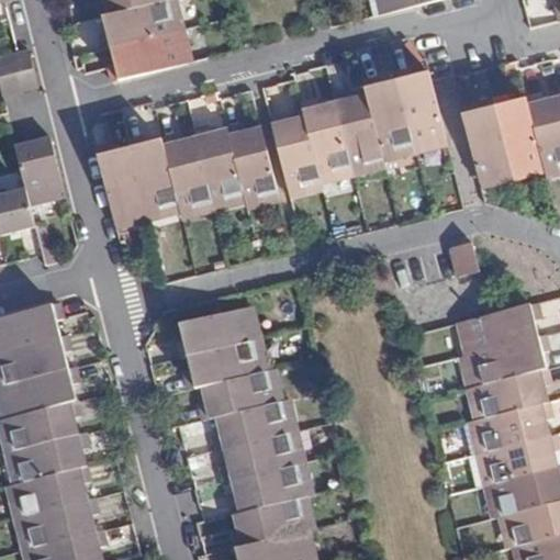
[(98,0),(101,14),(164,0),(98,0)]
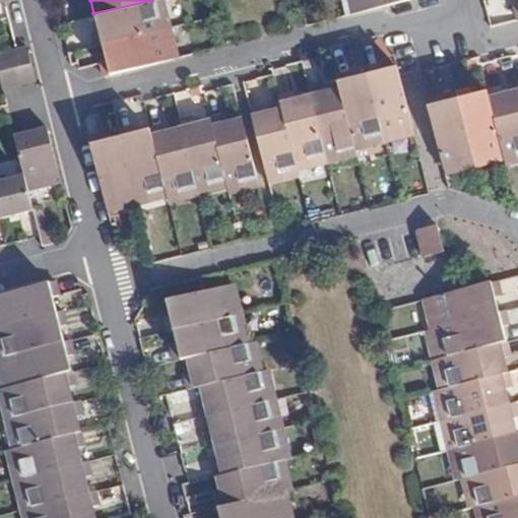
[(151,0),(93,13),(98,28),(91,29),(95,45),(101,43),(158,29),(165,27),(160,14),(152,9),(151,0)]
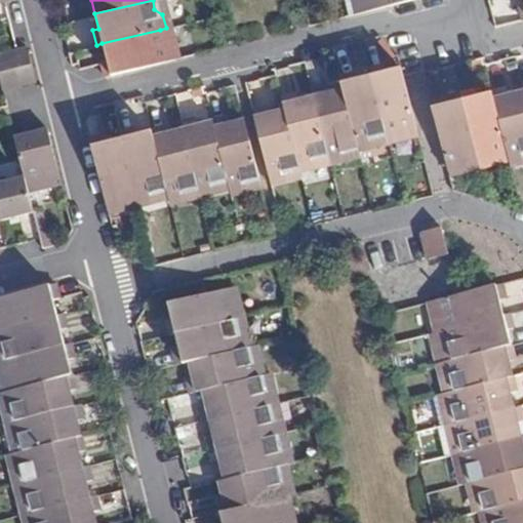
[(360,0),(364,10),(403,0),(360,0)]
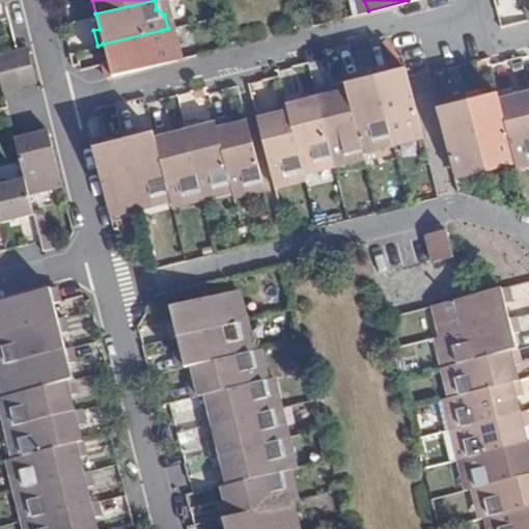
[(107,60),(101,62),(105,77),(176,58),(172,44),(164,40),(162,30),(103,44),(107,60)]
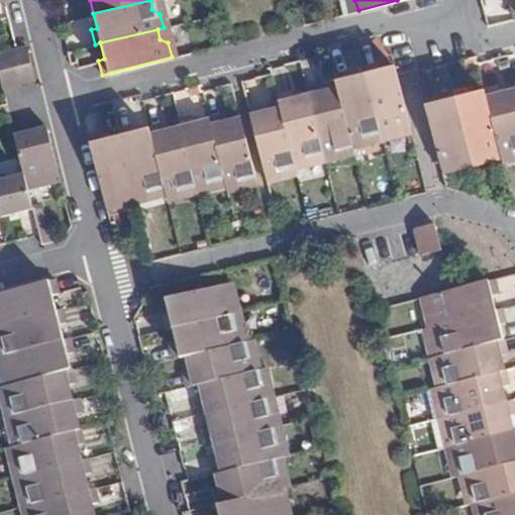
[(386,49),(371,36),(371,42),(383,55),(386,49)]
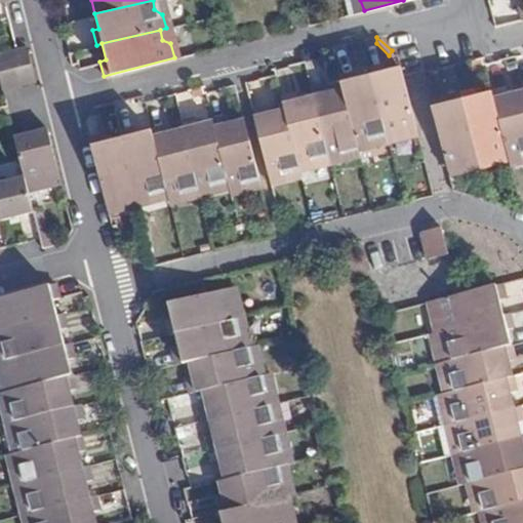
[(34,79),(26,45),(10,48),(18,83),(34,79)]
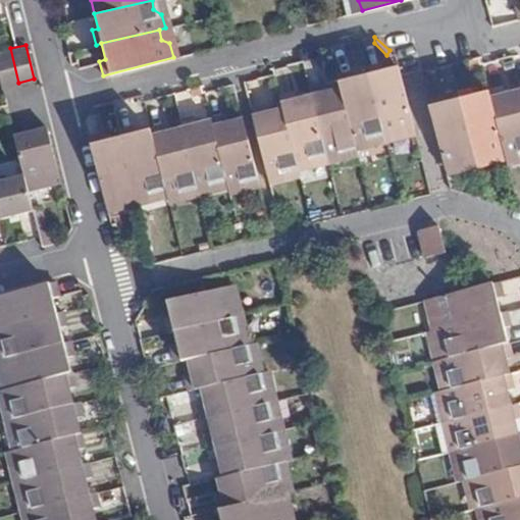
[(0,82),(1,87),(18,83),(10,48),(0,51),(0,82)]
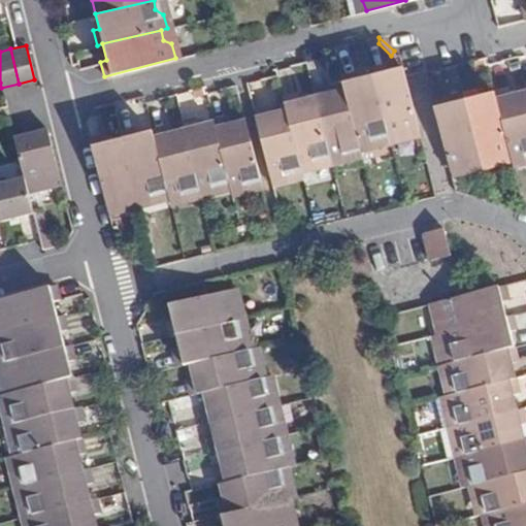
[(369,67),(371,73),(386,131),(388,138),(402,134),(405,126),(417,124),(405,75),(402,65),(386,69),(385,64),(369,67)]
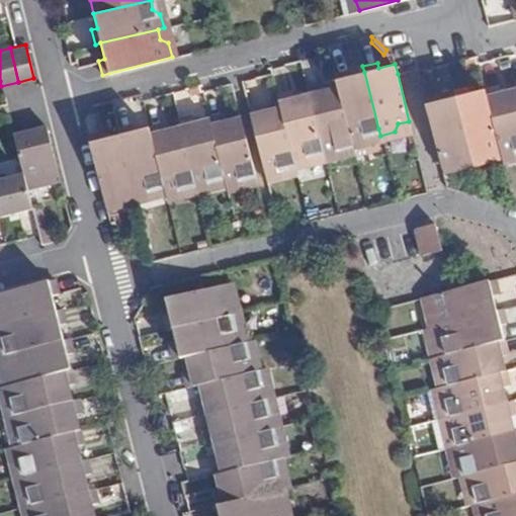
[(333,73),(336,86),(351,142),(364,139),(367,133),(378,129),(364,72),(349,76),(348,70),(333,73)]
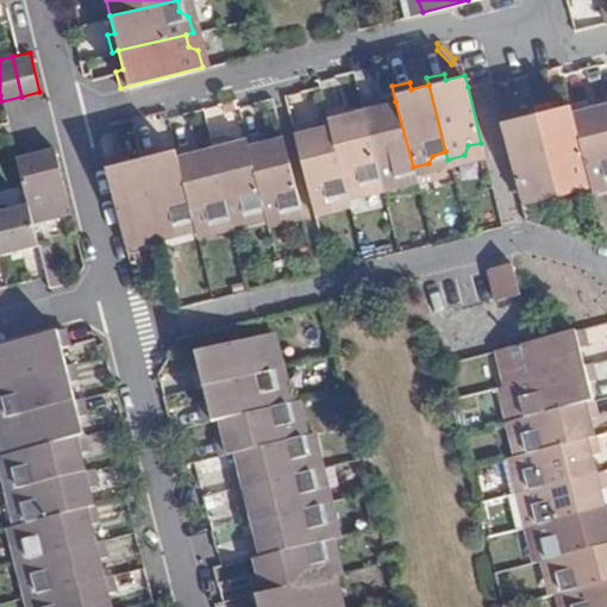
[(360,101),(361,110),(379,176),(380,183),(396,179),(401,170),(413,167),(395,101),(380,104),(377,98),(360,101)]
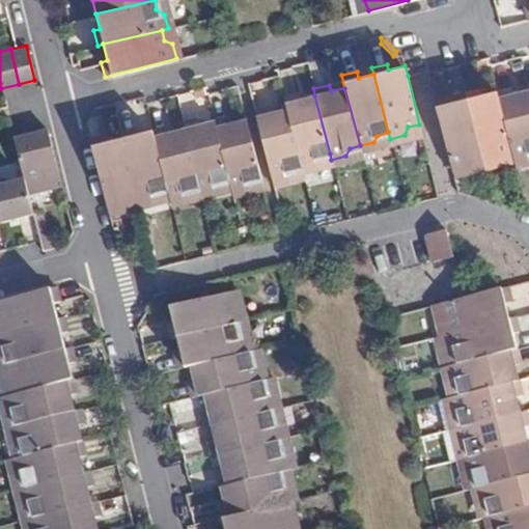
[(510,87),(496,91),(510,149),(513,163),(527,159),(528,155),(528,95),(527,89),(511,93),(510,87)]
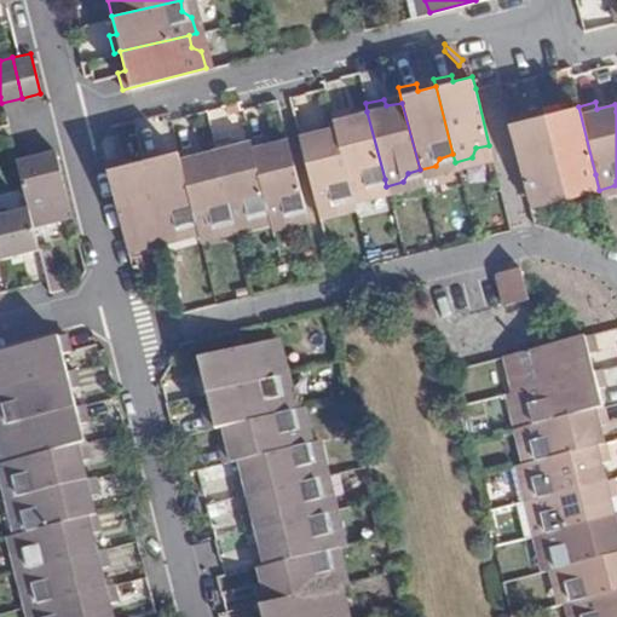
[(542,108),(543,115),(561,183),(563,189),(578,186),(583,178),(595,174),(578,107),(560,110),(559,104),(542,108)]
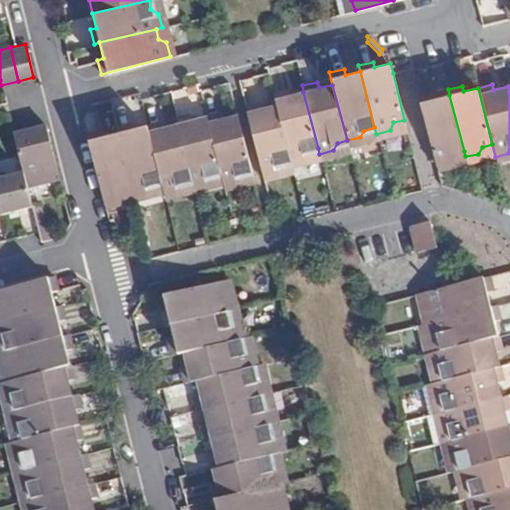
[(273,92),(276,105),(290,161),(302,158),(307,151),(318,148),(303,92),(289,95),(287,90),(273,92)]
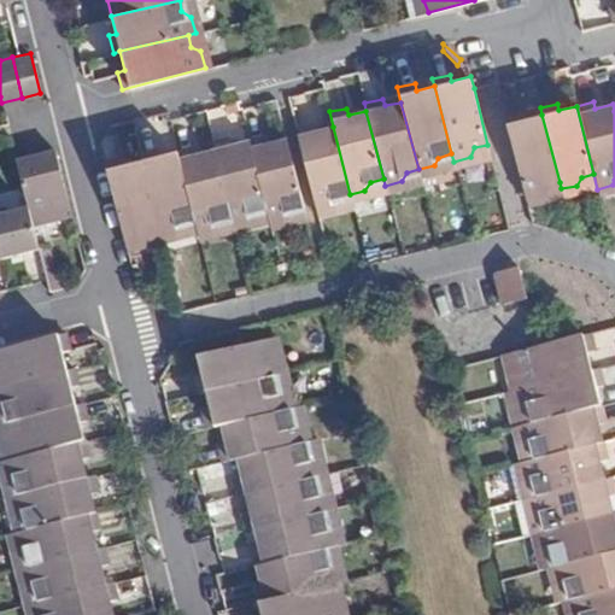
[(520,113),(505,116),(525,198),(539,195),(546,187),(560,182),(542,115),(523,118),(520,113)]
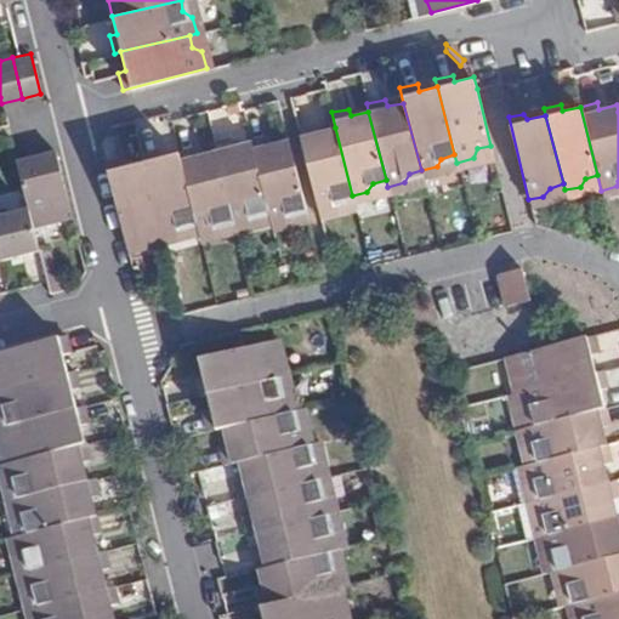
[(316,124),(296,129),(318,210),(334,208),(340,197),(352,196),(335,128),(317,130),(316,124)]
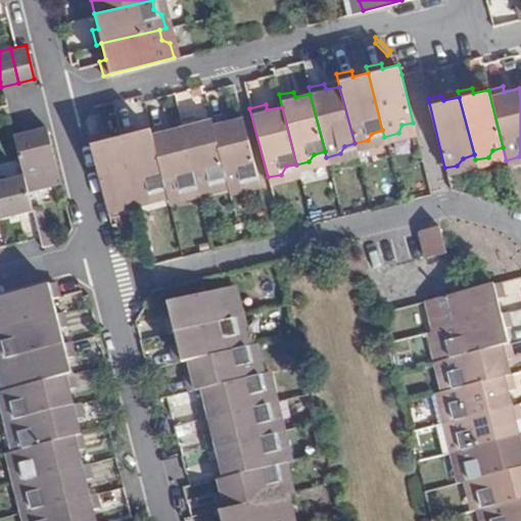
[(225,115),(210,120),(225,177),(228,188),(242,185),(247,177),(256,175),(241,117),(227,122),(225,115)]
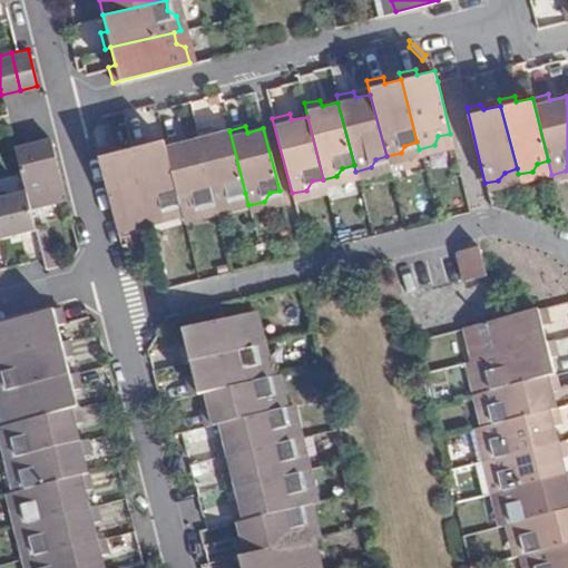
[(196,129),(198,137),(214,201),(215,206),(229,203),(234,195),(245,193),(229,130),(214,134),(211,128),(196,129)]
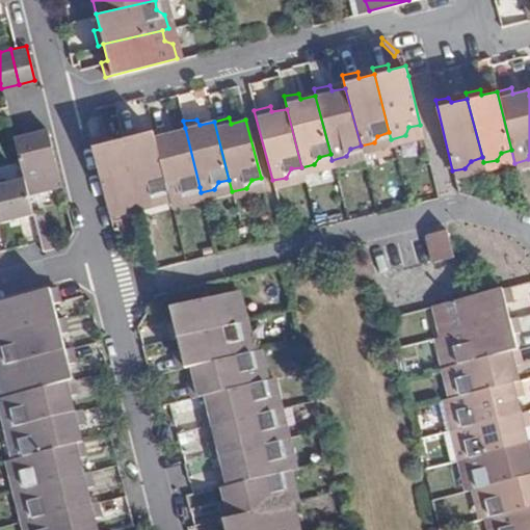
[(166,188),(169,200),(183,197),(187,189),(200,187),(185,128),(167,132),(165,127),(152,130),(166,188)]
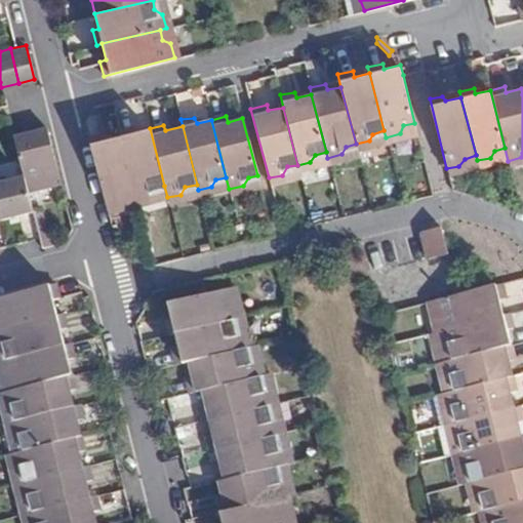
[(27,191),(59,183),(52,154),(46,126),(13,133),(16,149),(23,173),(27,191)]
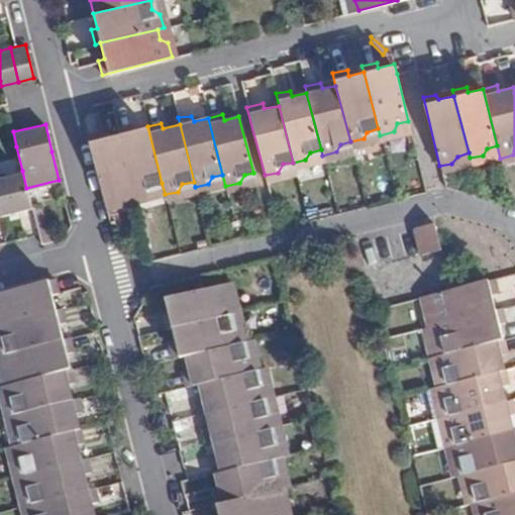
[(118,132),(132,190),(134,195),(147,193),(152,186),(162,183),(147,126),(132,129),(131,124),(117,126),(118,132)]
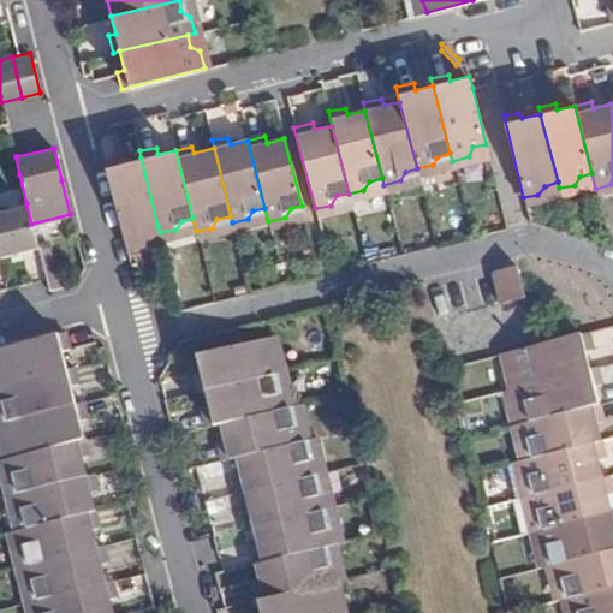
[(19,174),(16,156),(5,159),(11,177),(19,174)]
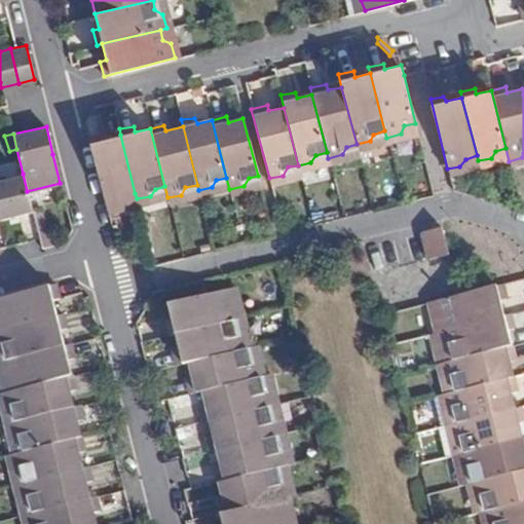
[(103,134),(88,137),(106,208),(120,204),(125,196),(135,193),(120,135),(105,139),(103,134)]
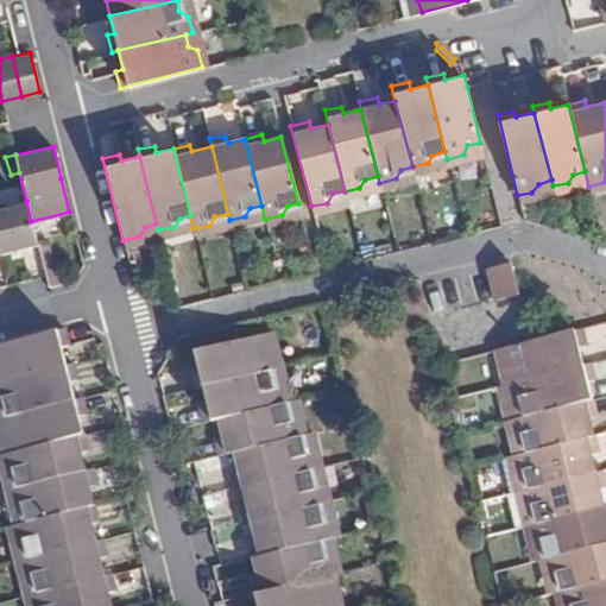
[(20,247),(37,242),(31,221),(26,201),(0,207),(0,252),(8,250),(20,247)]
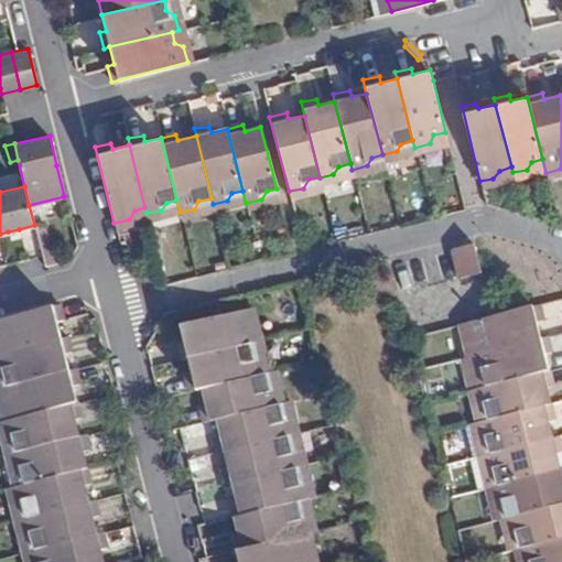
[(21,237),(19,229),(8,231),(10,240),(21,237)]
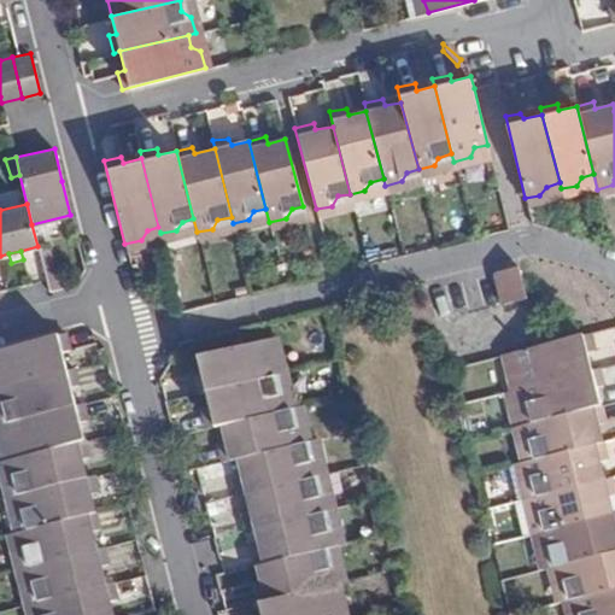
[(525,297),(517,265),(496,270),(503,302),(525,297)]
